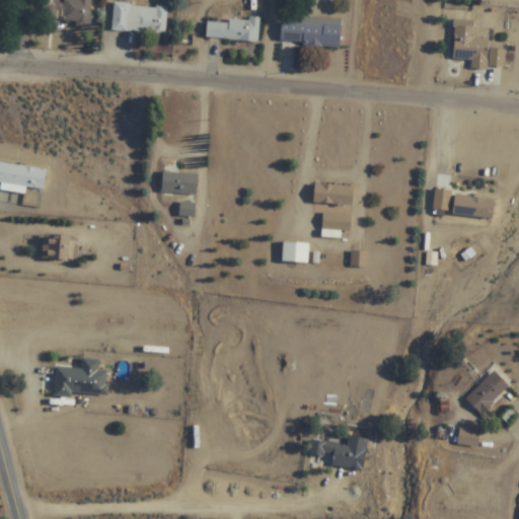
[(90,29),(91,0),(47,0),(47,21),(76,23),(76,28),(90,29)]
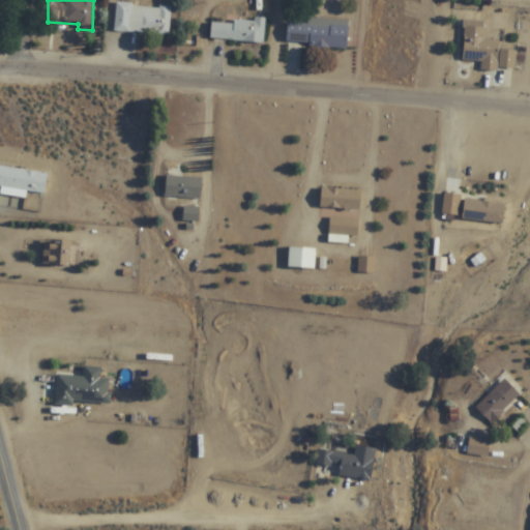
[(115,2),(113,33),(169,37),(171,7),(159,6),(159,8),(133,6),(133,3),(115,2)]
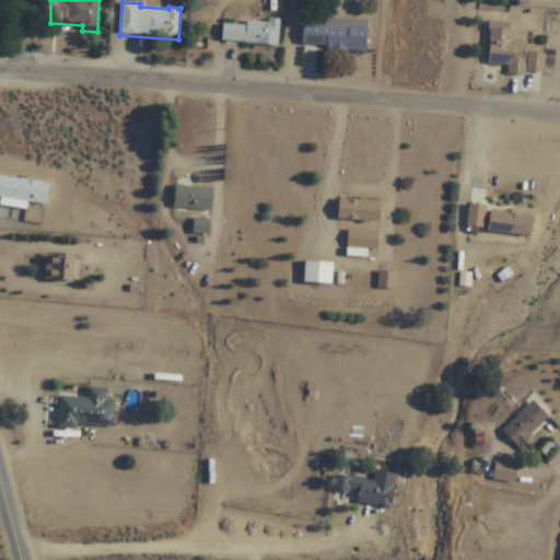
[(223,24),(222,42),(279,46),(281,19),(268,19),(268,23),(247,21),(247,25),(223,24)]
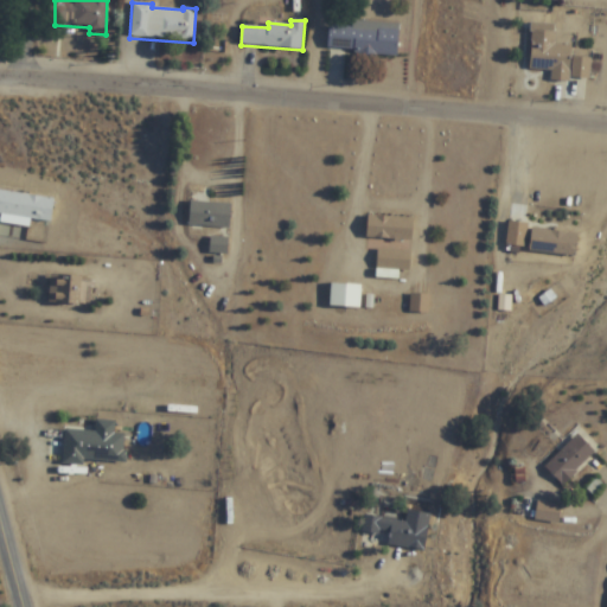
[(328,25),(327,49),(353,50),(353,56),(396,57),(398,23),(352,21),(352,26),(328,25)]
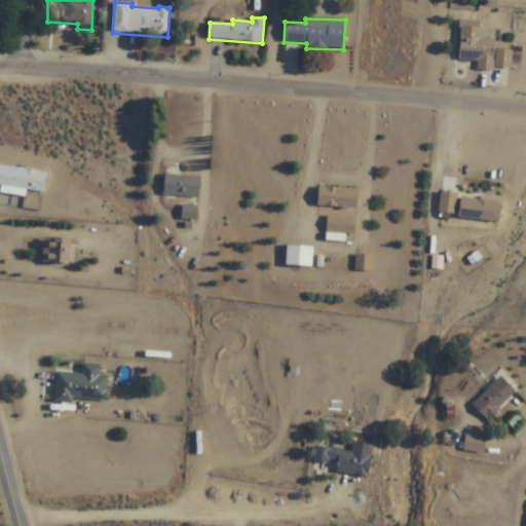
[(460,26),(458,60),(478,61),(477,71),(494,72),(495,67),(495,50),(496,39),(481,38),(482,28),(460,26)]
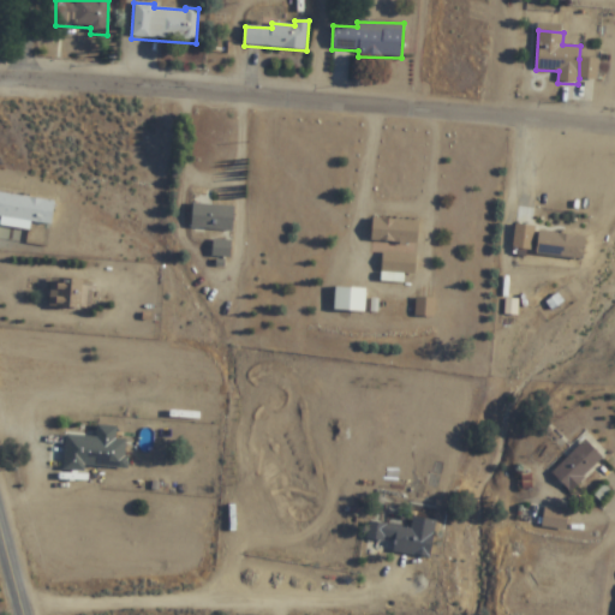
[(599,60),(579,59),(579,78),(598,79),(599,60)]
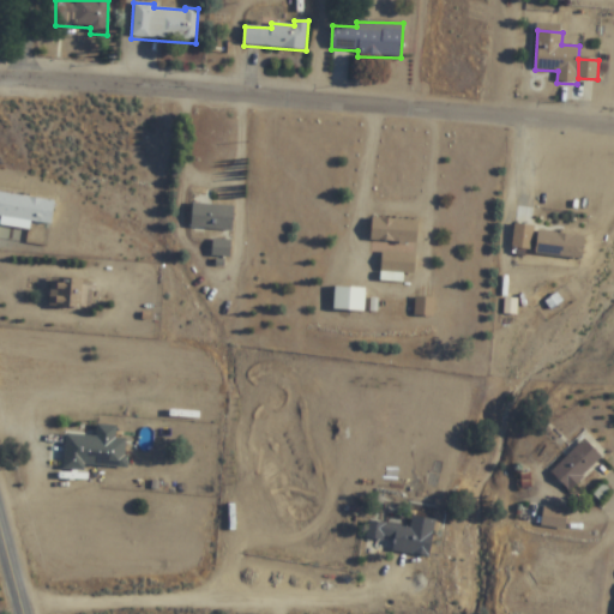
[(0,192),(0,217),(50,226),(55,202),(0,192)]
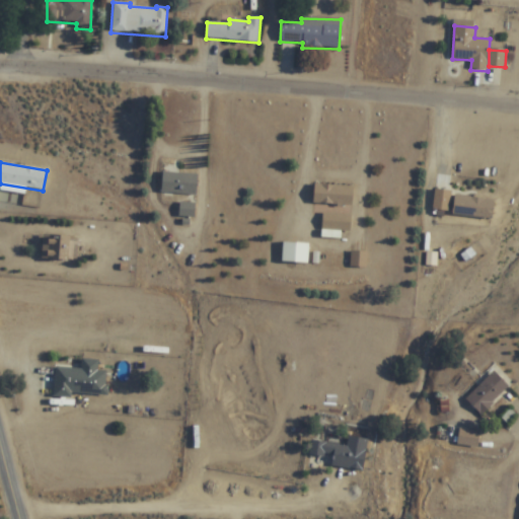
[(162,171),(160,193),(196,195),(198,174),(162,171)]
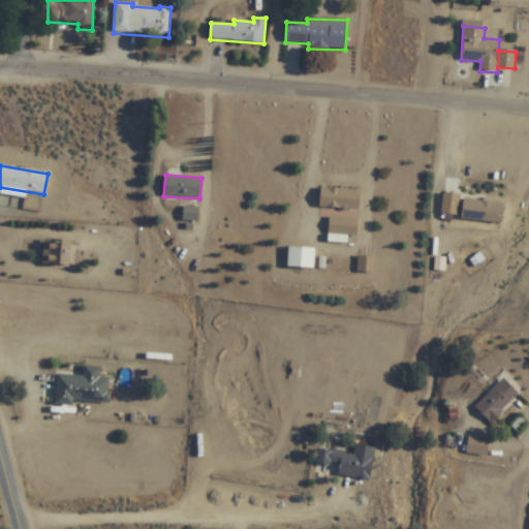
[(320,188),(319,207),(359,210),(360,190),(320,188)]
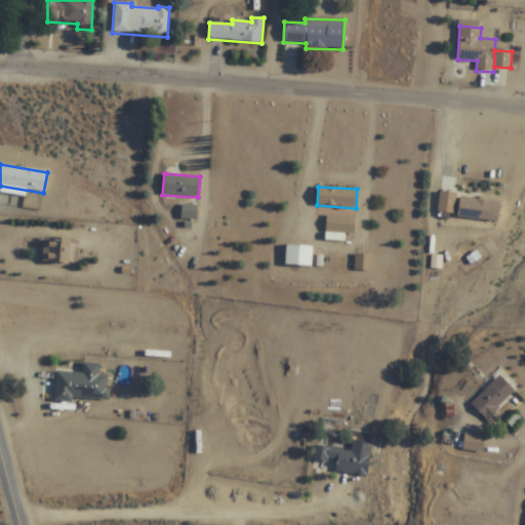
[(439,191),(436,211),(454,214),(457,194),(439,191)]
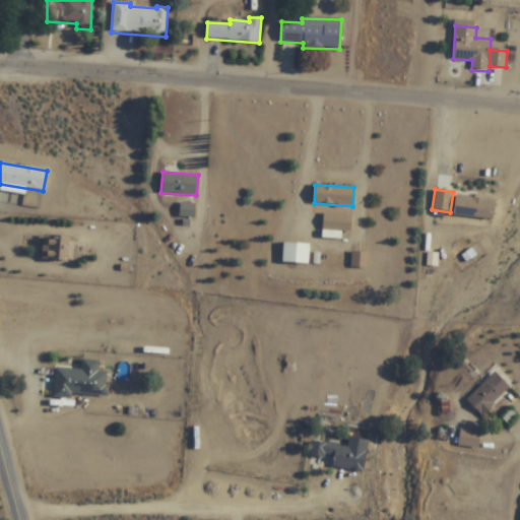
[(456,195),(453,214),(493,219),(496,201),(456,195)]
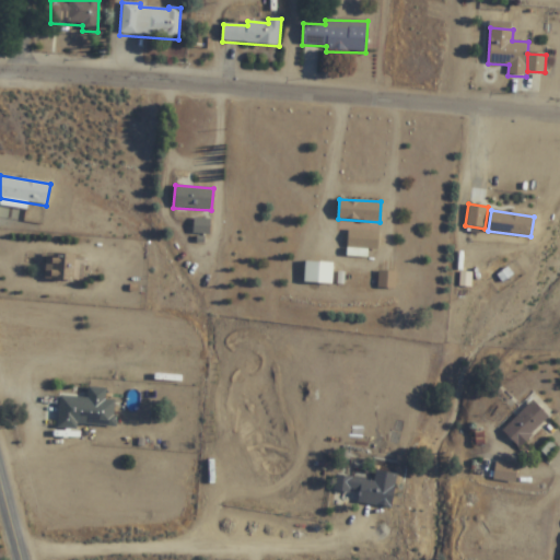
[(193,218),(191,234),(210,235),(211,219),(193,218)]
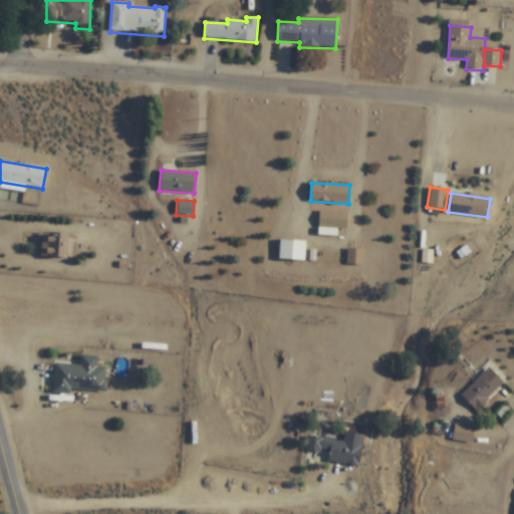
[(320,210),(318,227),(346,229),(347,212),(320,210)]
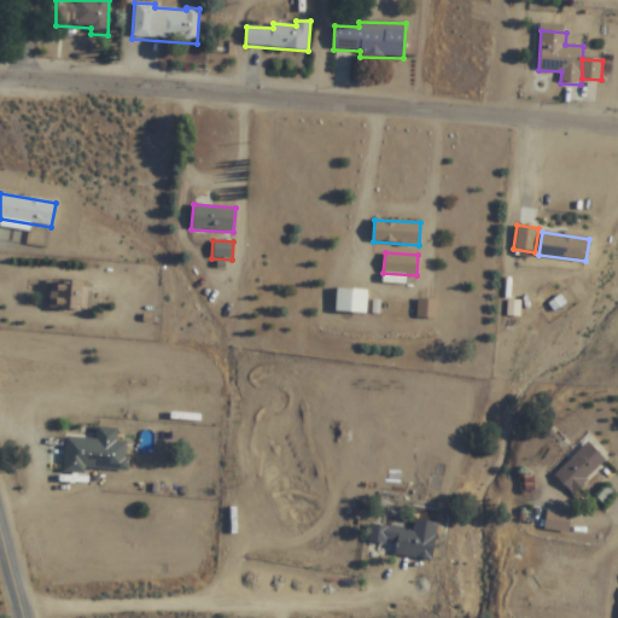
[(337,287),(336,312),(366,314),(368,290),(337,287)]
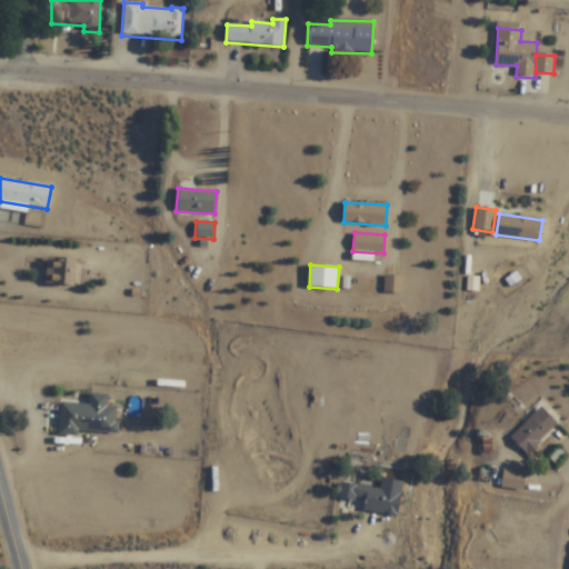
[(89,406),(60,405),(59,433),(117,437),(118,408),(107,407),(108,395),(90,395),(89,406)]
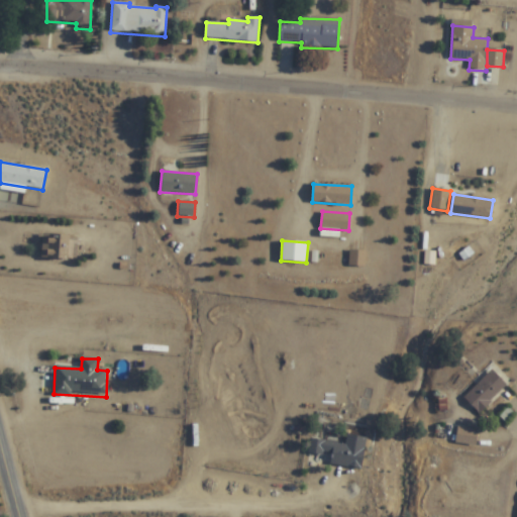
[(463,398),(480,414),(492,403),(491,402),(507,386),(492,370),(463,398)]
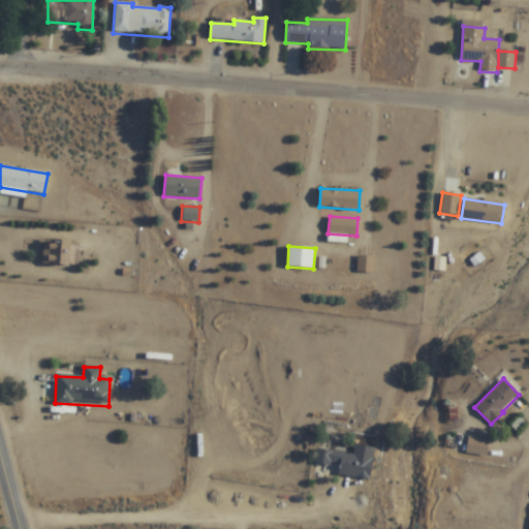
[(467,437),(465,455),(488,457),(490,439),(467,437)]
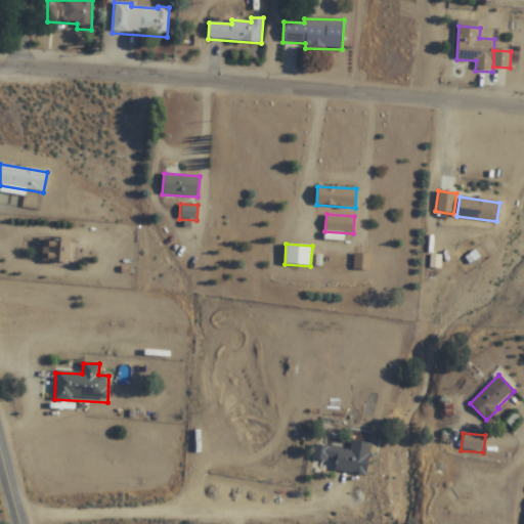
[(335,473),(366,479),(373,445),(351,442),(350,451),(314,445),(311,464),(336,468),(335,473)]
